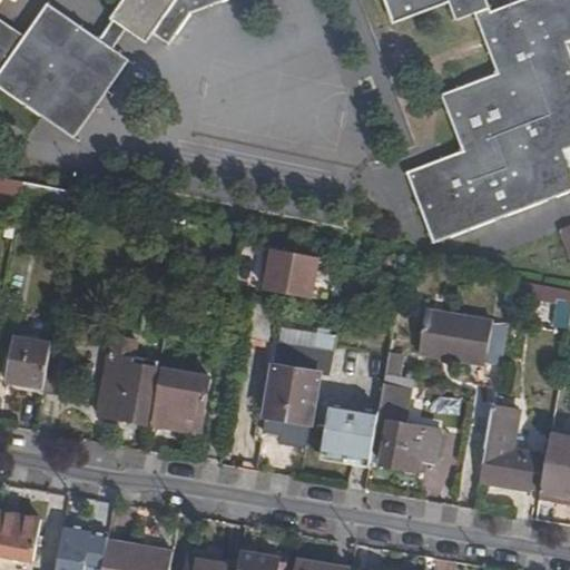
[(0,0),(0,85),(45,116),(76,137),(130,59),(114,49),(128,29),(147,42),(154,33),(169,43),(190,13),(225,0),(124,0),(116,13),(112,18),(114,19),(100,39),(48,3),(25,36),(0,18),(0,0),(15,0),(17,1),(17,0),(0,0)]
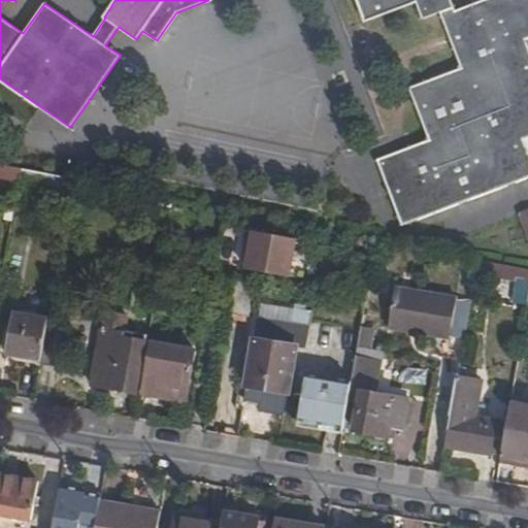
[(409,87),(429,140),(409,147),(378,159),(403,224),(527,176),(527,150),(524,139),(527,137),(527,46),(525,39),(527,37),(527,0),(484,0),(456,10),(452,0),(417,0),(418,2),(423,19),(441,12),(461,67),(409,87)]
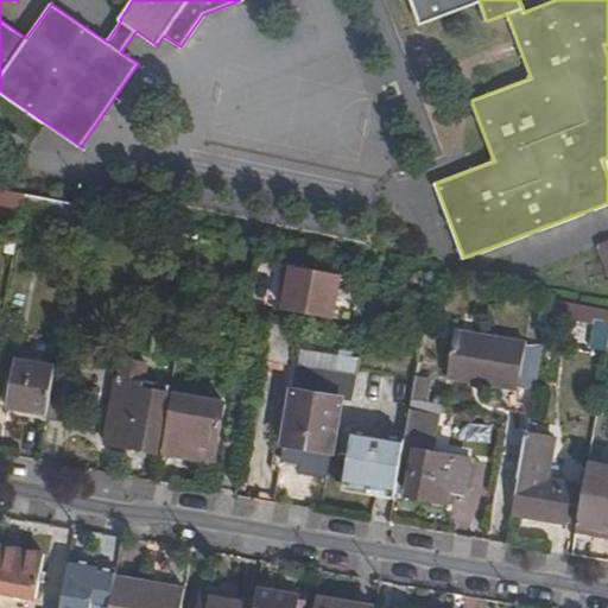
[(0,209),(20,214),(24,195),(1,190),(0,189),(0,209)]
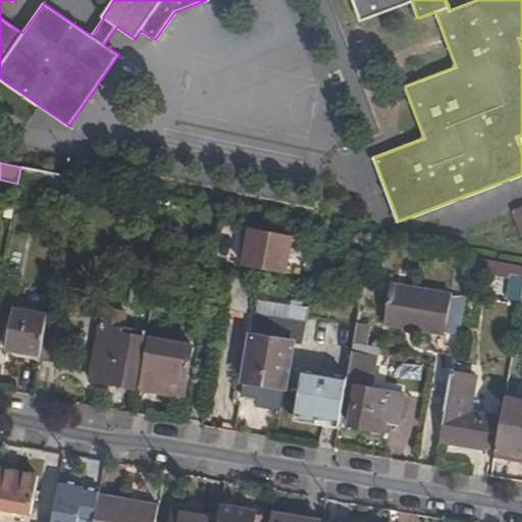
[(70,177),(20,167),(17,184),(17,185),(68,196),(70,177)]
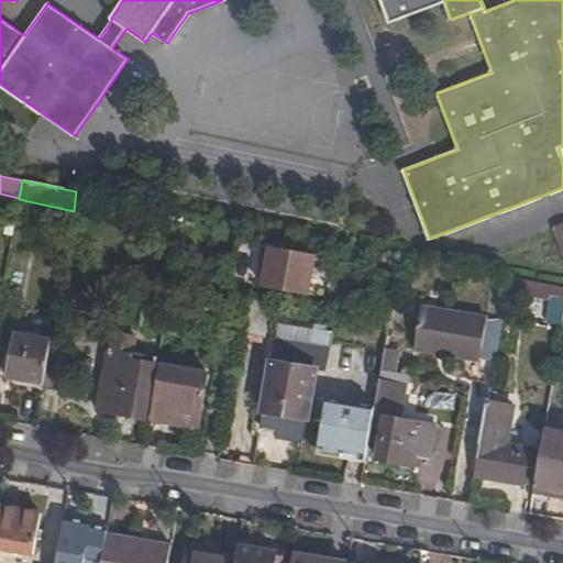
[(308,289),(315,250),(264,239),(260,262),(265,262),(262,280),(308,289)]
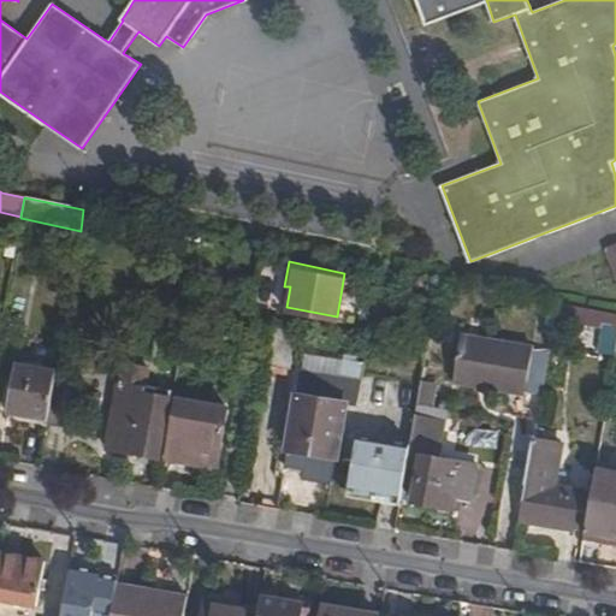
[(615,355),(615,354),(615,315),(557,303),(555,319),(603,329),(599,353),(615,355)]
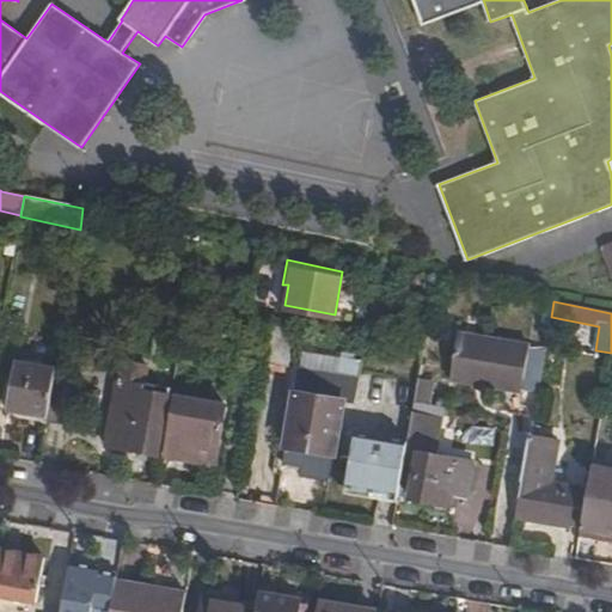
[(521,391),(530,346),(459,332),(451,378),(521,391)]
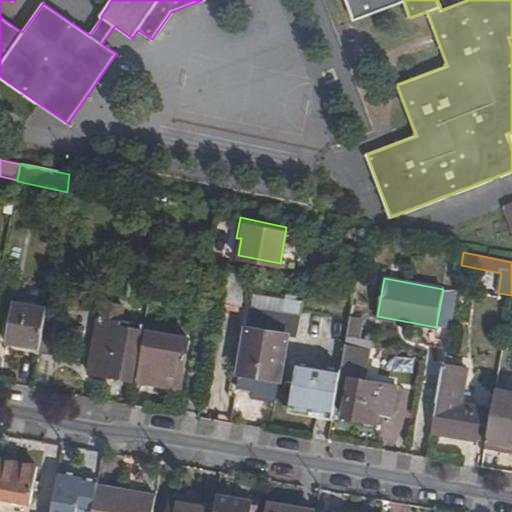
[(301,304),(284,300),(281,314),(299,317),(301,304)]
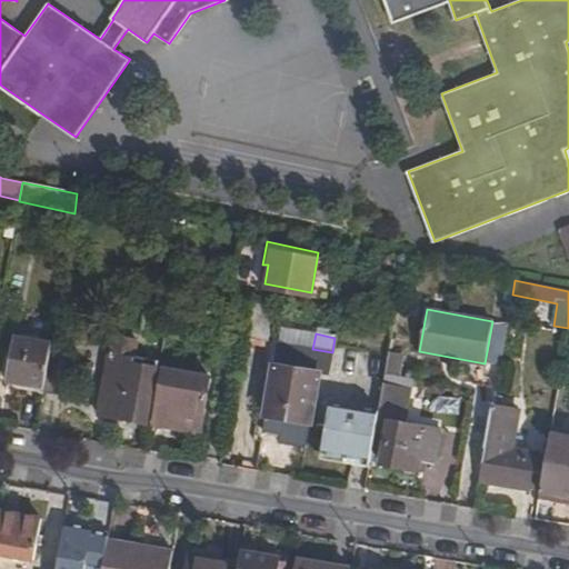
[(136,343),(113,339),(99,417),(148,425),(158,362),(133,358),(136,343)]
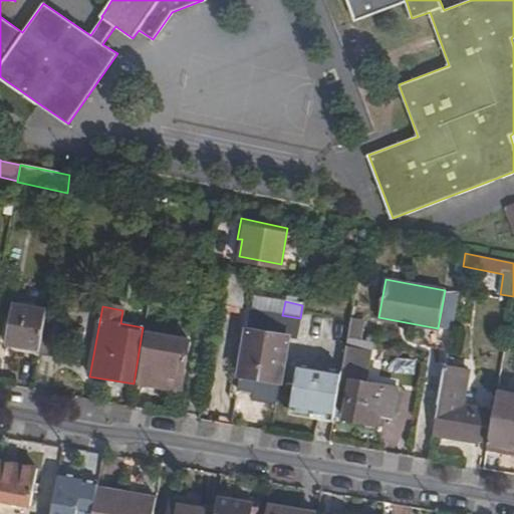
[(40,352),(46,312),(12,307),(6,347),(40,352)]
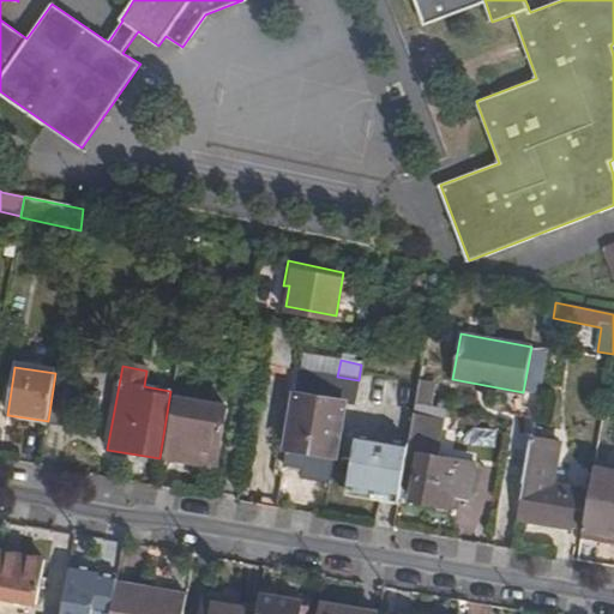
[(301,479),(330,483),(342,403),(354,405),(359,380),(337,377),(299,369),(283,465),(301,470),(301,479)]
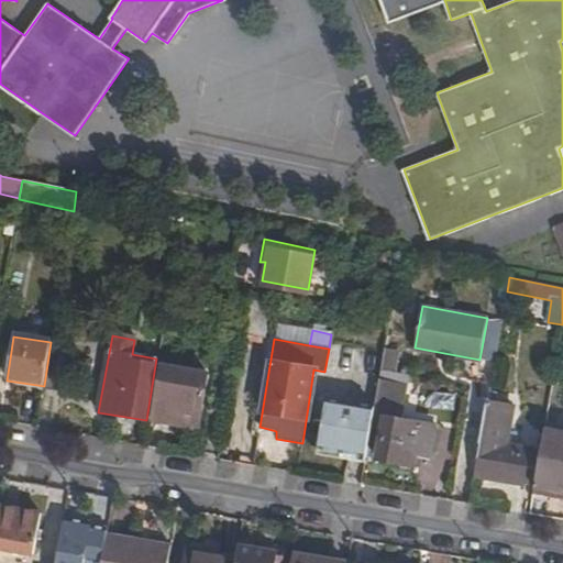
[(62,393),(68,354),(51,351),(44,389),(62,393)]
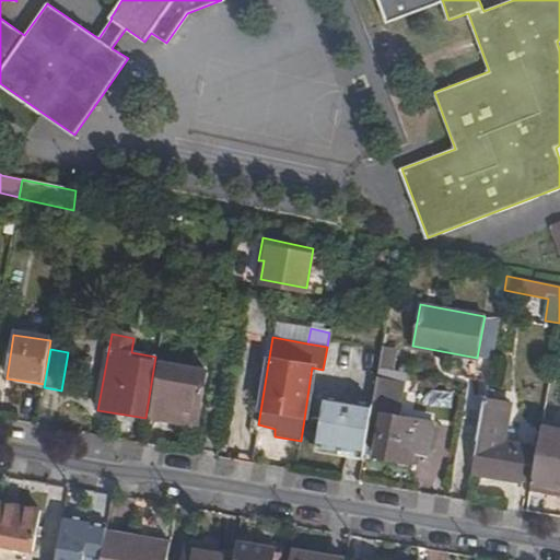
[(380,370),(381,362),(369,360),(365,375),(378,377),(380,370)]
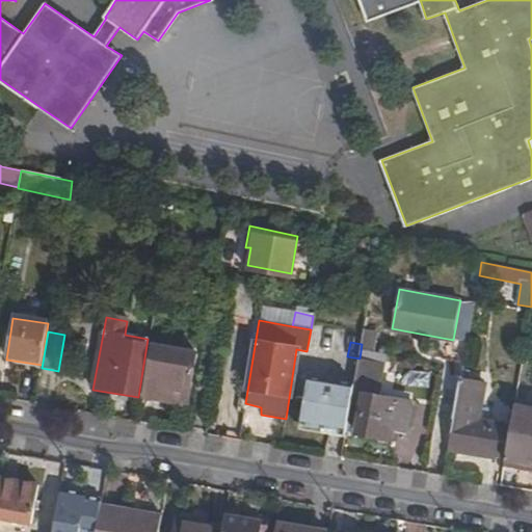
[(372,346),(362,344),(361,351),(371,352),(372,346)]
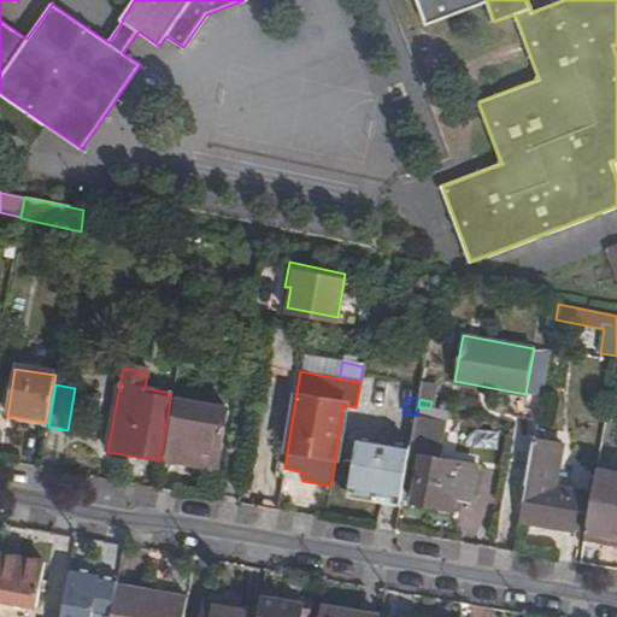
[(229,413),(177,404),(172,434),(170,434),(165,462),(219,471),(229,413)]
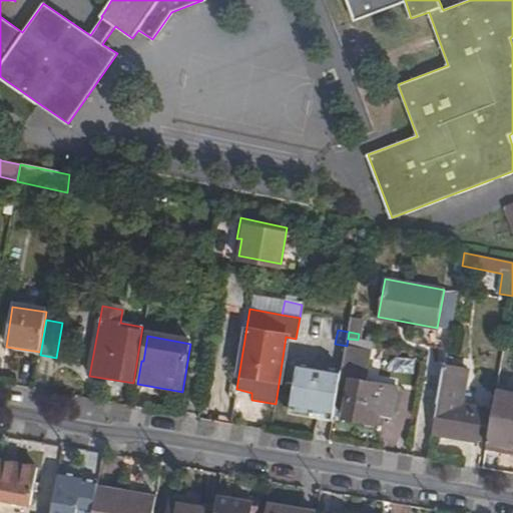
[(356,348),(358,340),(348,339),(347,346),(343,369),(341,380),(350,382),(344,420),(376,425),(378,413),(392,416),(396,390),(382,388),(382,387),(359,382),(362,363),(366,363),(368,351),(356,348)]
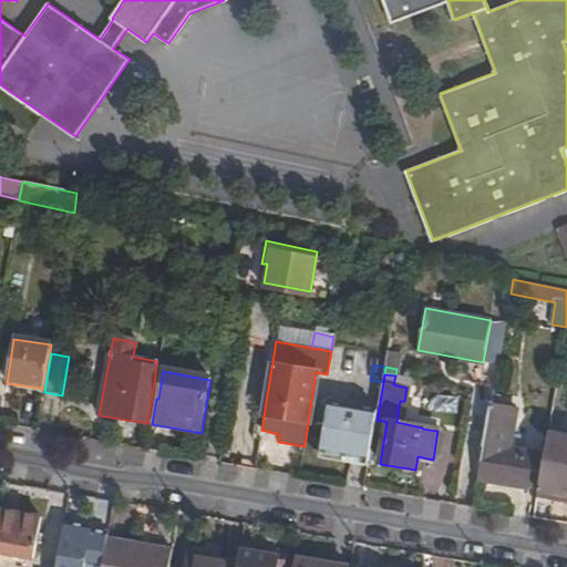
[(441,409),(462,411),(464,394),(442,392),(441,409)]
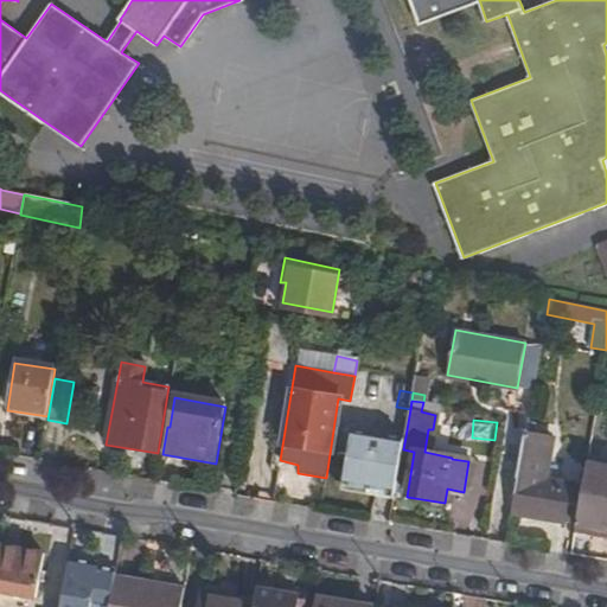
[(345,491),(395,499),(403,449),(406,436),(353,428),(345,491)]
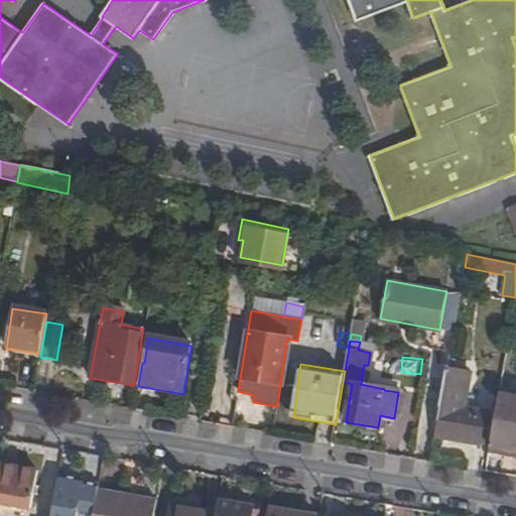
[(495,420),(496,412),(467,407),(473,373),(447,368),(435,436),(483,444),(483,440),(491,442),(495,420)]
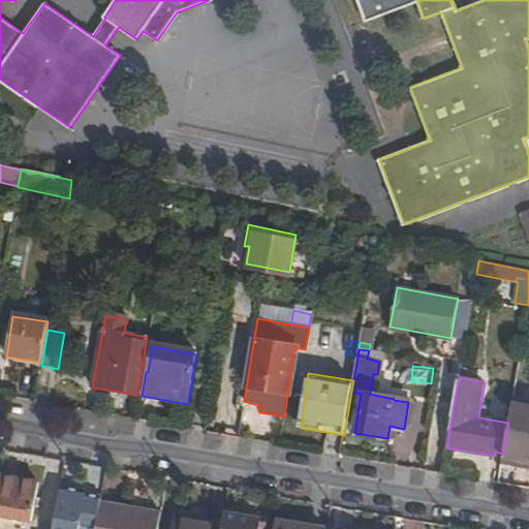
[(503,454),(502,459),(528,463),(528,406),(511,404),(508,423),(507,431),(503,454)]
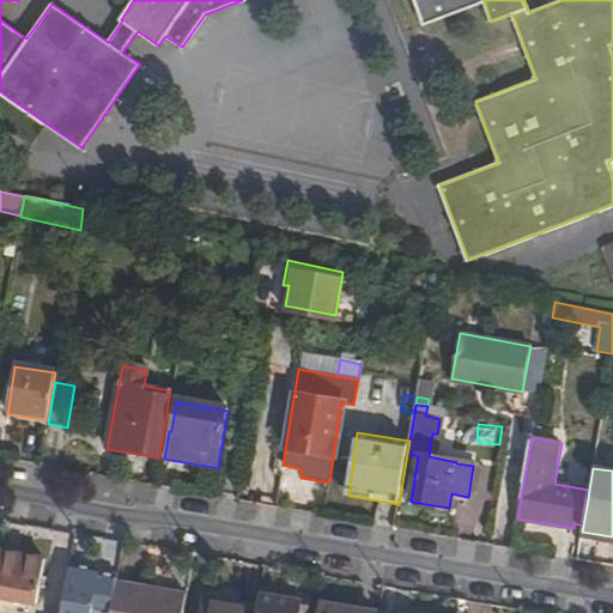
[(41,560),(0,553),(0,599),(34,605),(41,560)]
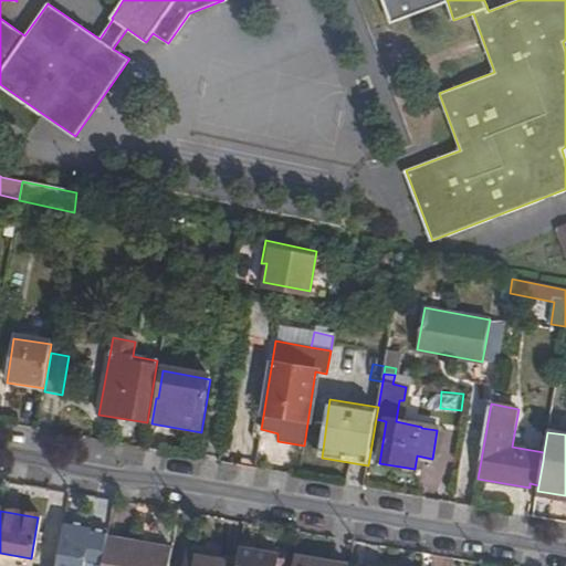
[(106,541),(108,527),(65,520),(58,565),(85,565),(86,562),(88,549),(104,552),(106,541)]
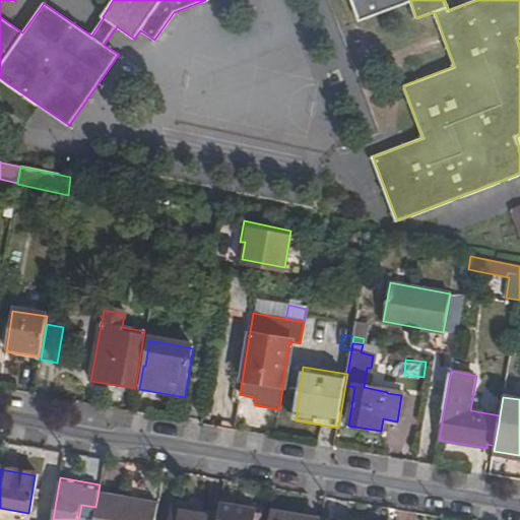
[(155,519),(157,511),(126,506),(127,501),(98,497),(95,507),(93,519),(155,519)]
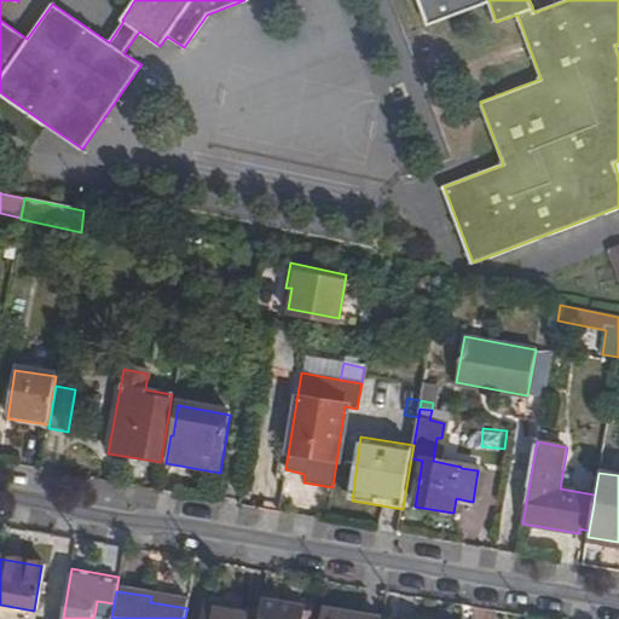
[(94,614),(111,618),(114,603),(97,601),(94,614)]
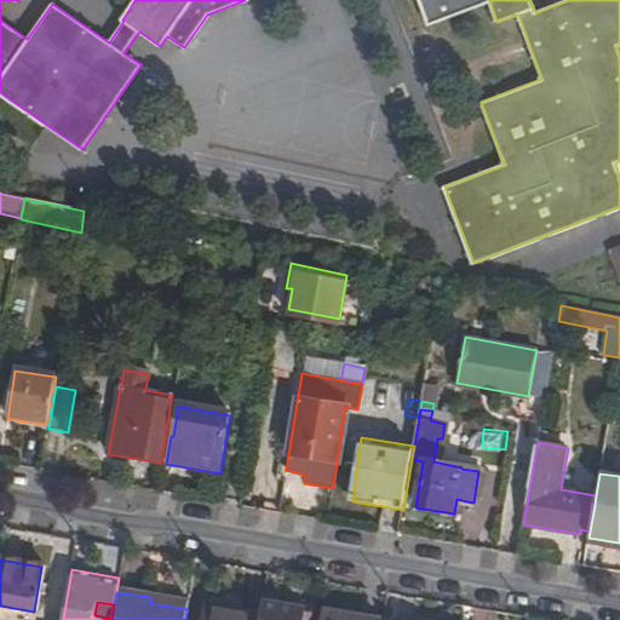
[(302,619),(304,610),(263,603),(260,615),(259,619),(302,619)]
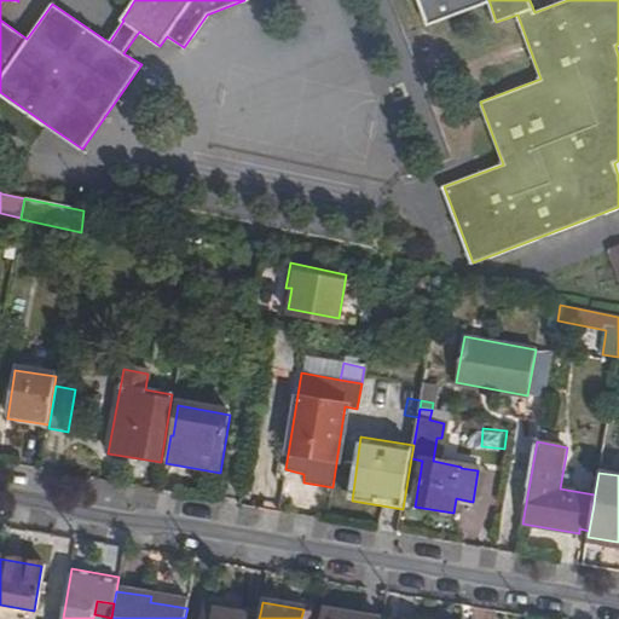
[(0,618),(5,618),(32,618),(34,611),(0,605),(0,618)]
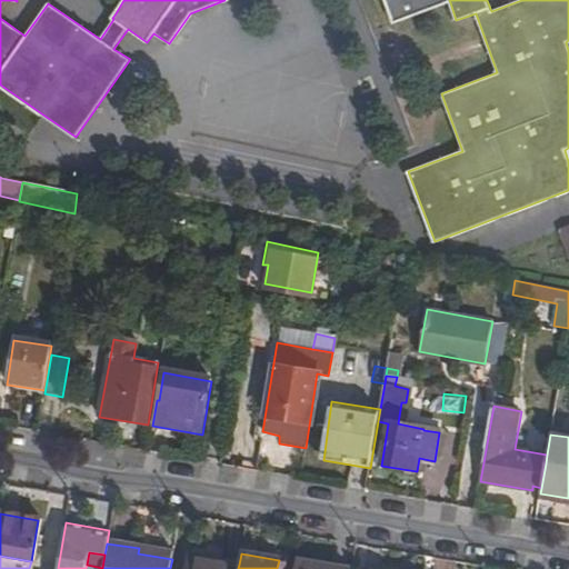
[(238,568),(239,565),(188,557),(185,568),(238,568)]
